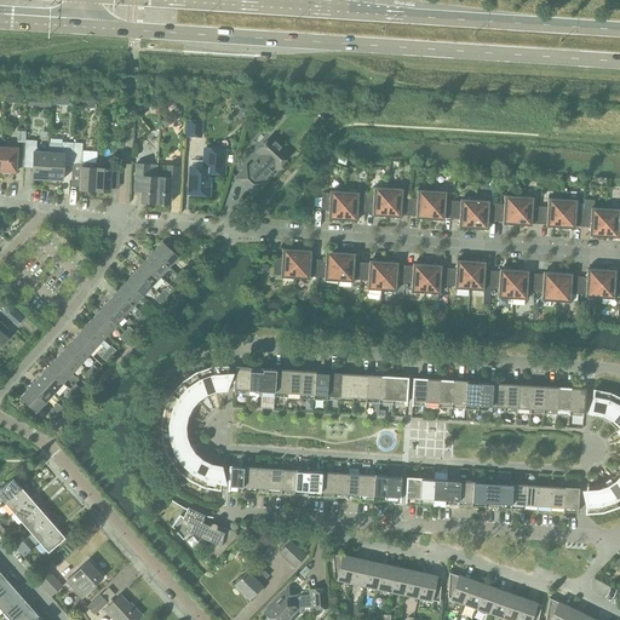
[(28,105),(39,107),(40,97),(29,97),(28,105)]
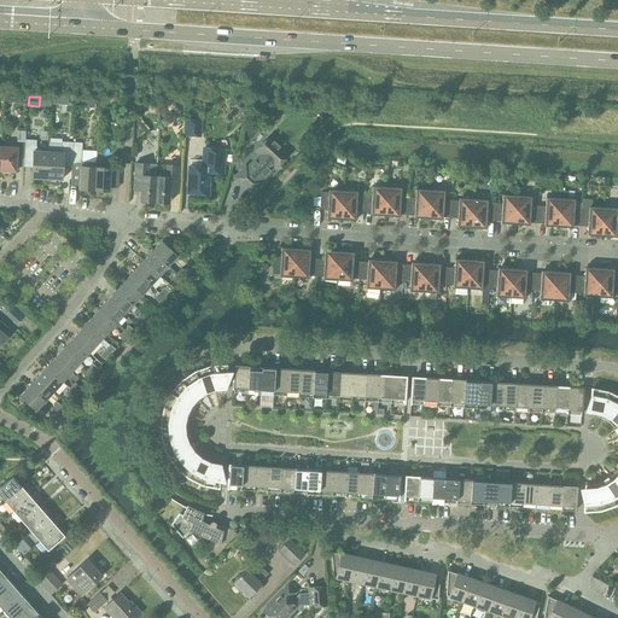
[(114,99),(114,109),(123,109),(123,99),(114,99)]
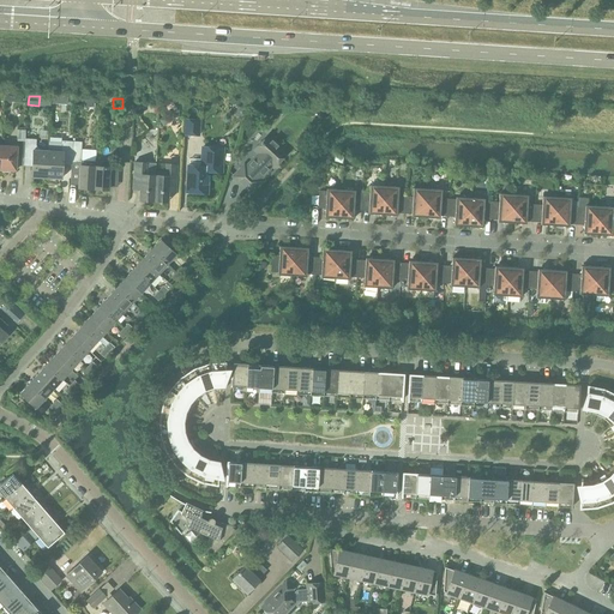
[(327,118),(320,112),(317,116),(317,121),(321,125),(327,118)]
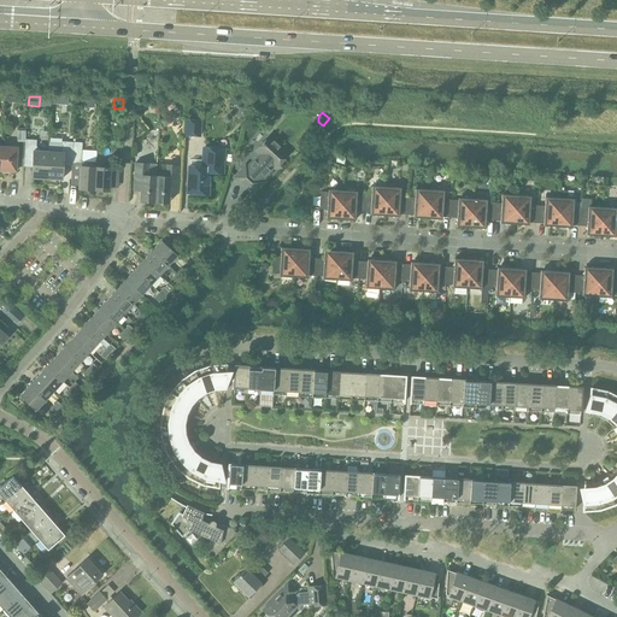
[(164,127),(171,122),(166,116),(159,121),(164,127)]
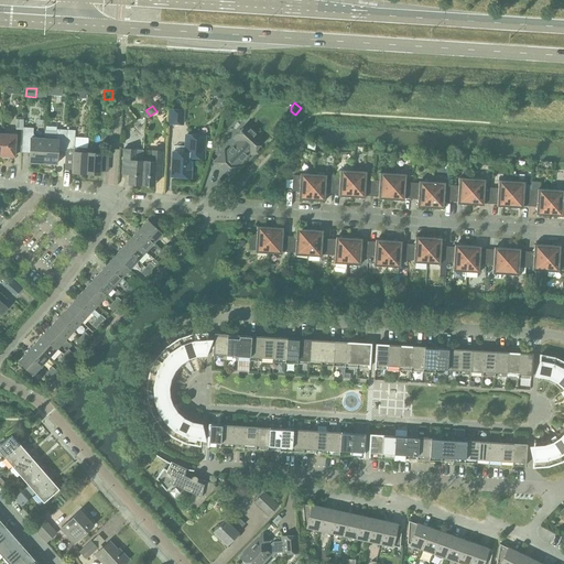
[(183,125),(183,110),(170,109),(170,123),(183,125)]
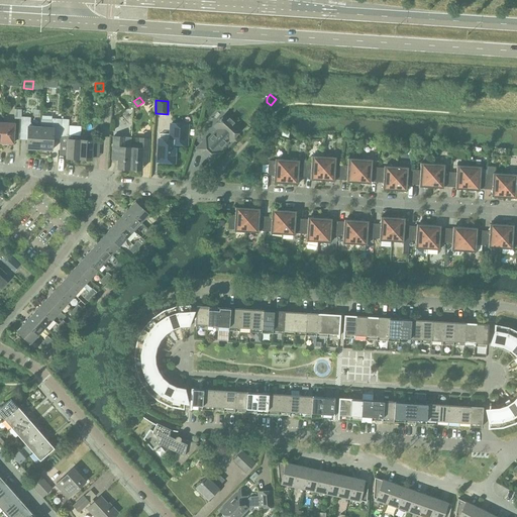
[(21,118),(21,117),(21,109),(14,109),(14,115),(14,117),(14,123),(2,123),(1,143),(13,143),(14,132),(20,133),(21,118)]
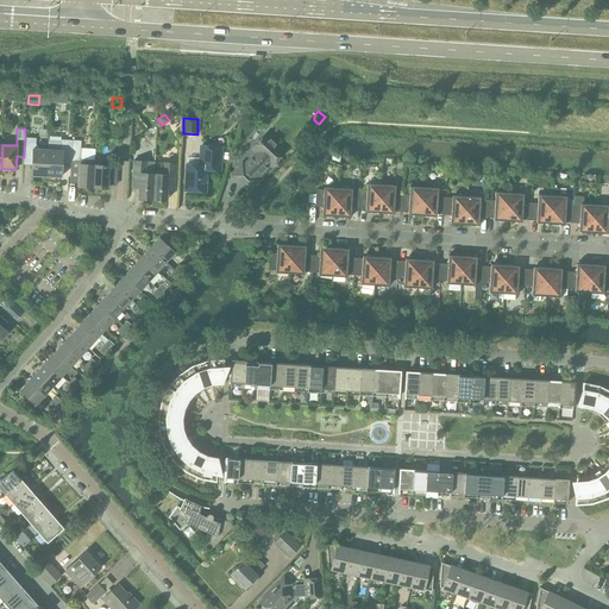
[(281,157),(284,152),(265,135),(252,148),(257,152),(244,165),(242,164),(231,175),(249,192),(259,180),(257,177),(274,161),(276,162),(281,157)]
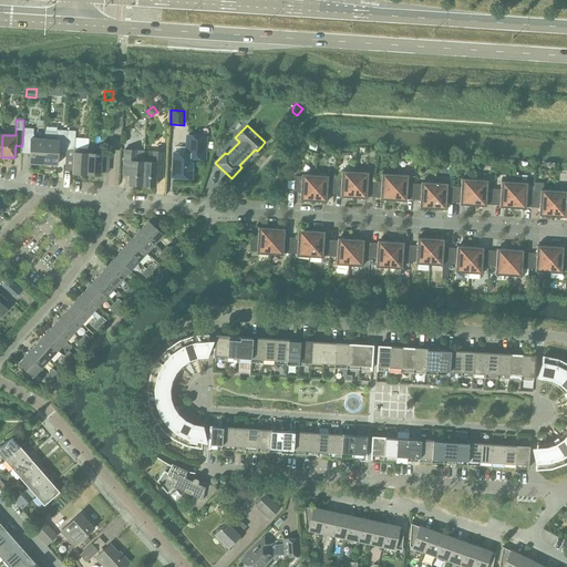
[(29,163),(44,164),(45,140),(37,138),(32,134),(33,129),(23,129),(23,130),(22,146),(30,146),(29,163)]
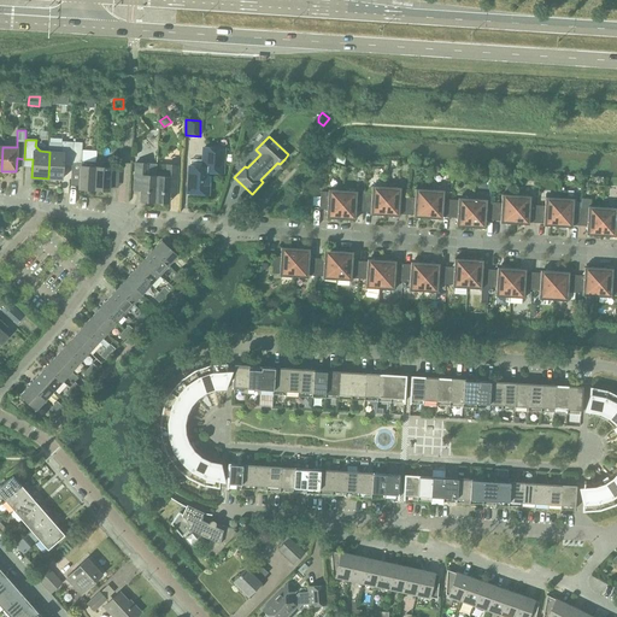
[(50,152),(48,178),(63,180),(63,162),(71,162),(72,142),(63,142),(63,144),(50,142),(50,152)]
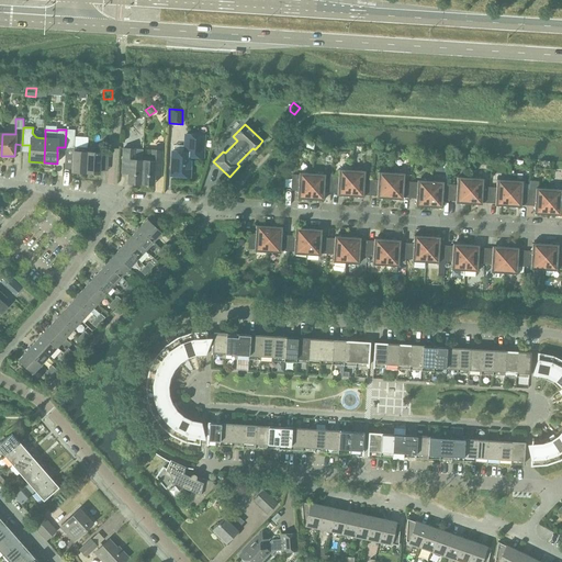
[(186,134),(184,152),(191,157),(203,158),(204,136),(186,134)]
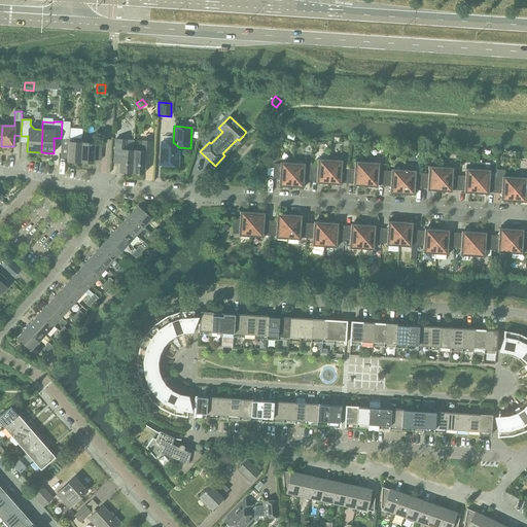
[(80,163),(82,139),(82,129),(69,129),(69,140),(61,139),(61,154),(66,154),(68,156),(67,162),(80,163)]
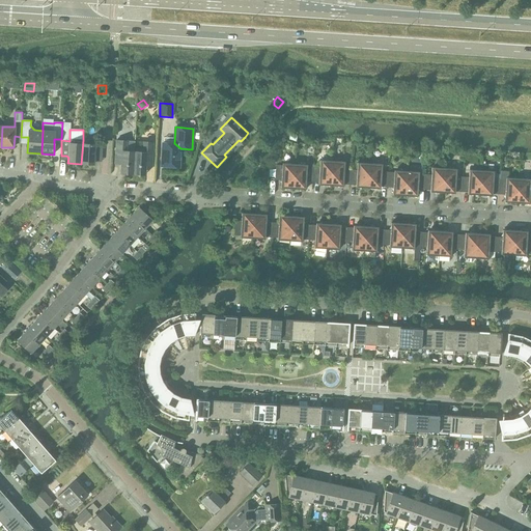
[(95,140),(83,140),(81,164),(93,164),(94,160),(96,157),(102,157),(103,143),(95,142),(95,140)]
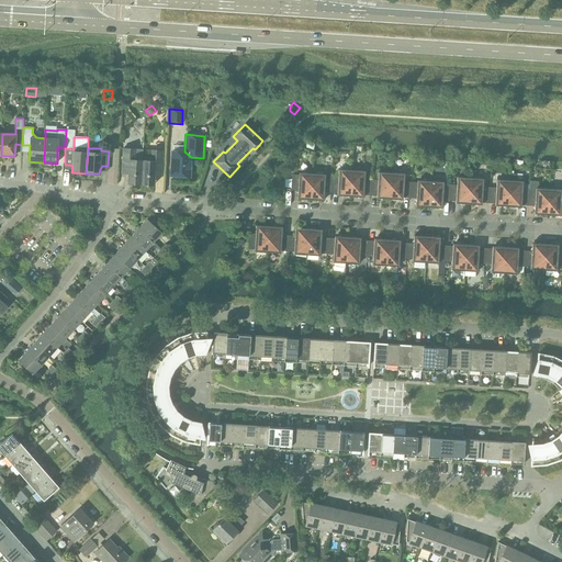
[(123,148),(122,173),(128,173),(127,179),(127,182),(127,183),(128,183),(132,183),(133,183),(134,186),(136,183),(141,184),(142,160),(143,149),(134,149),(123,148)]
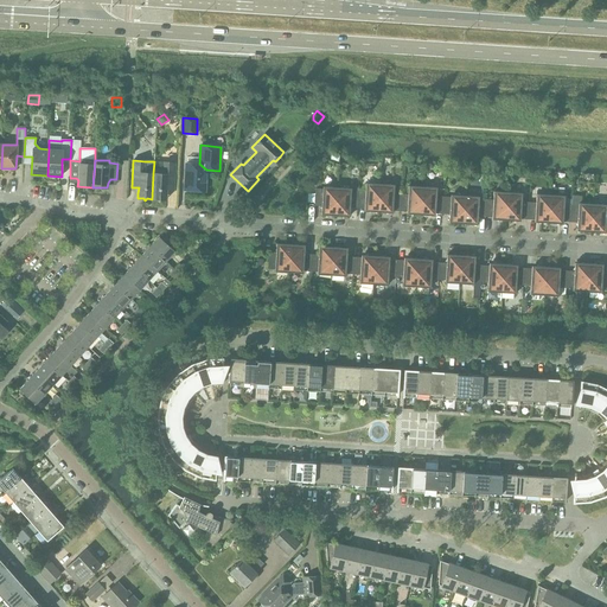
[(153,173),(152,199),(157,199),(159,202),(161,199),(165,199),(166,199),(166,195),(167,190),(174,190),(176,163),(164,163),(164,172),(161,173),(153,173)]
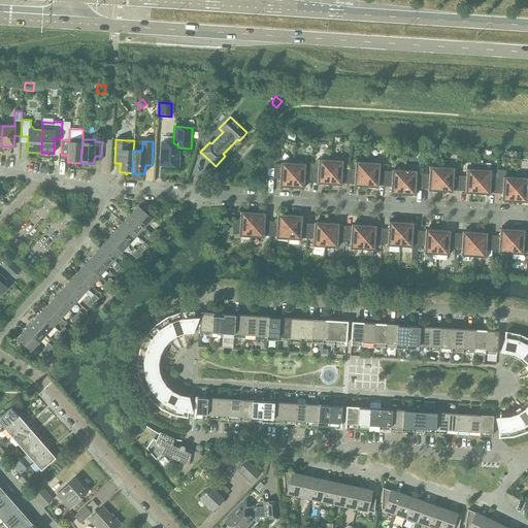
[(177,166),(179,147),(173,142),(162,142),(160,165),(177,166)]
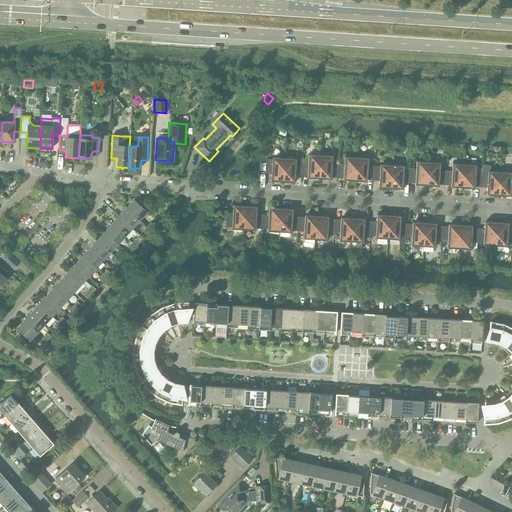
[(307,178),(319,179),(320,155),(309,154),(308,162),(302,161),(301,176),(307,176),(307,178)]
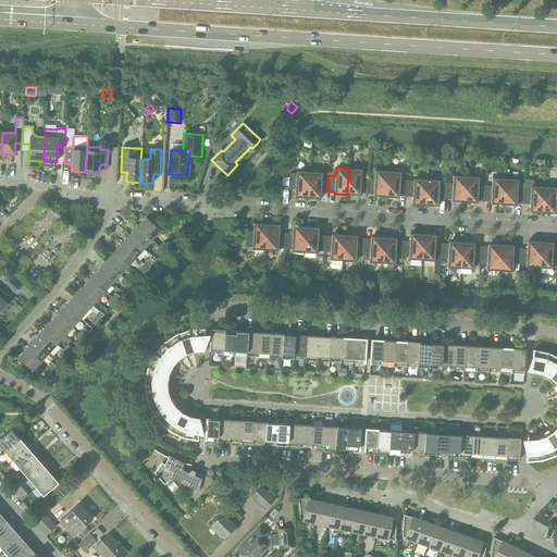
[(360,194),(367,194),(368,178),(361,177),(361,170),(348,169),(347,195),(360,196),(360,194)]
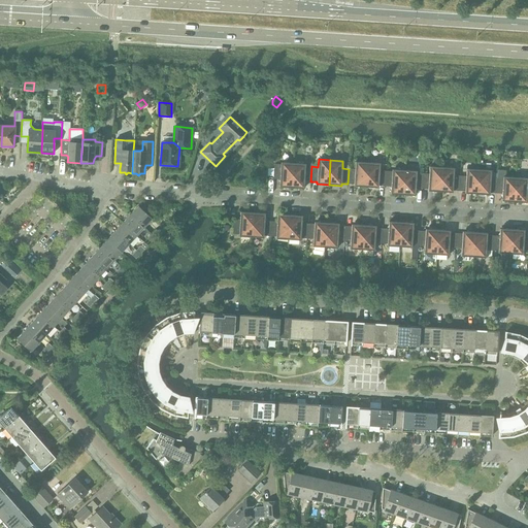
[(279,187),(292,188),(293,163),(281,162),(281,164),(274,164),(273,178),(279,179),(279,187)]
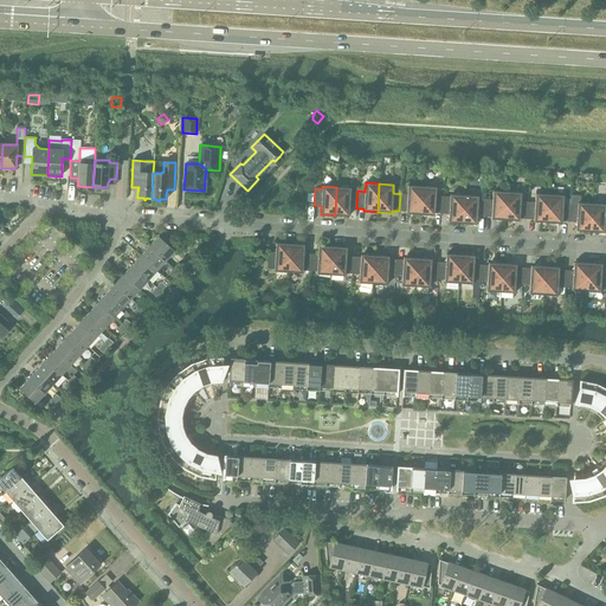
[(406,213),(420,214),(421,186),(408,186),(407,194),(400,194),(399,211),(406,211),(406,213)]
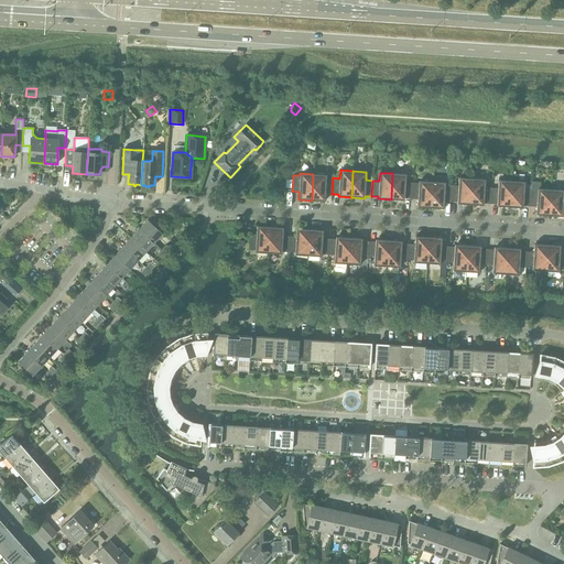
[(404,198),(411,198),(412,183),(405,182),(405,174),(392,173),(391,199),(404,201),(404,198)]
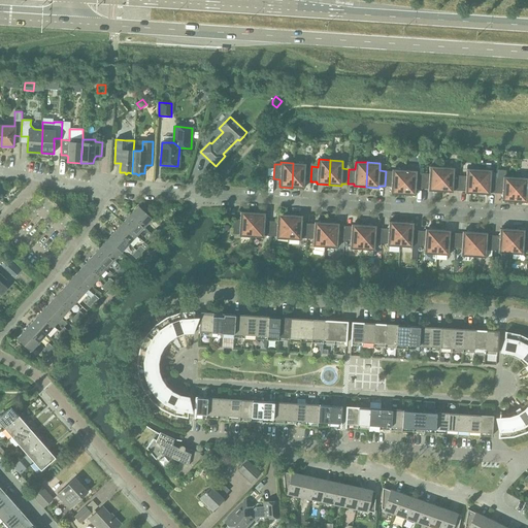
[(304,180),(310,182),(311,166),(305,166),(305,164),(293,163),(292,188),(304,189),(304,180)]
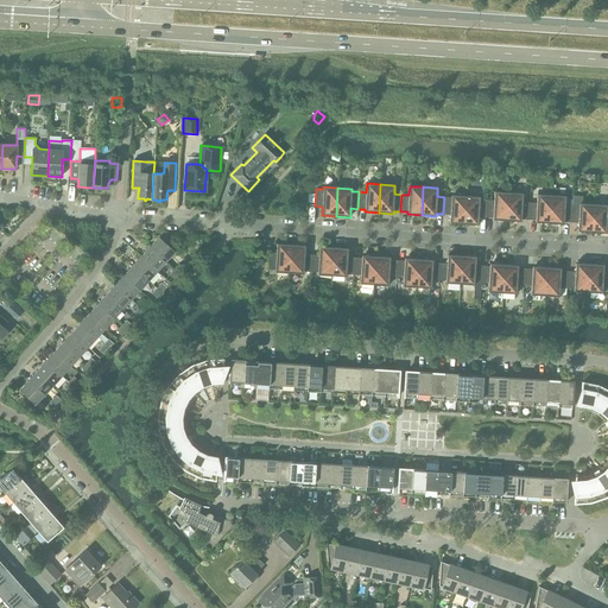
[(494,201),(487,200),(486,217),(493,217),(493,220),(507,221),(508,192),(494,191),(494,201)]
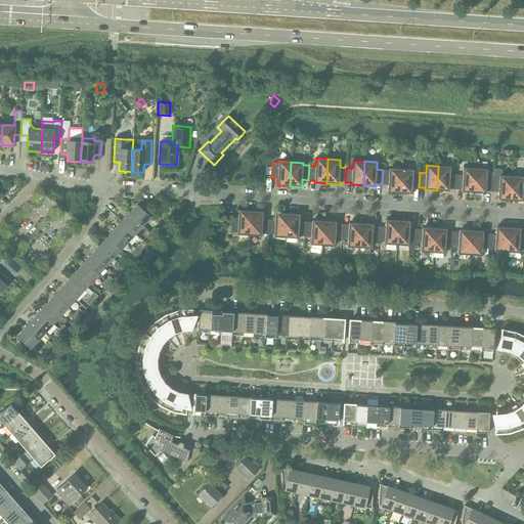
[(449,189),(455,189),(456,175),(450,174),(450,167),(438,166),(437,190),(449,191),(449,189)]
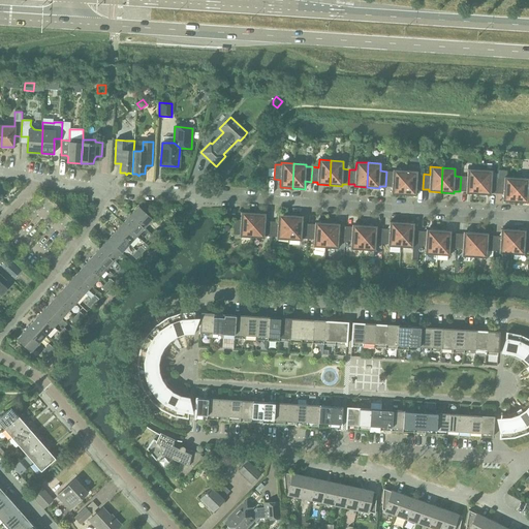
[(392,194),(403,195),(405,170),(393,169),(393,172),(386,172),(385,186),(392,187),(392,194)]
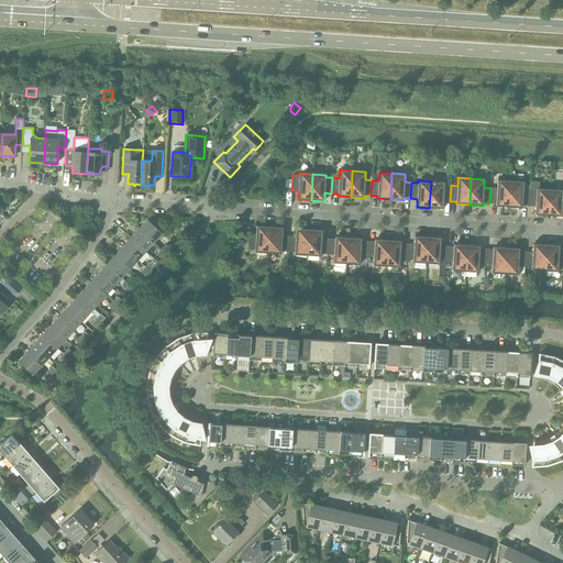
[(490,188),(489,203),(496,203),(496,206),(509,207),(510,180),(497,180),(497,188),(490,188)]
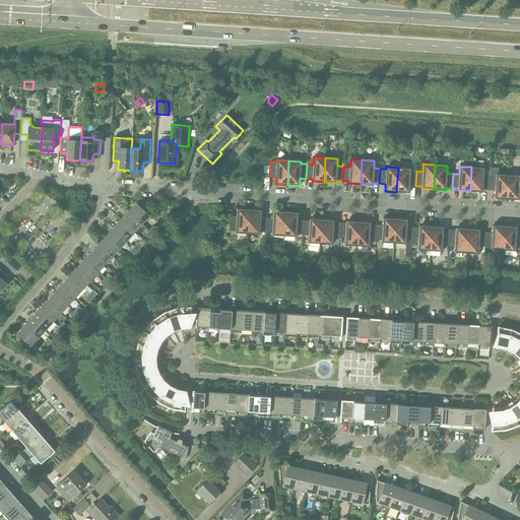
[(482,190),(489,190),(490,176),(483,175),(483,168),(471,167),(470,191),(482,192),(482,190)]
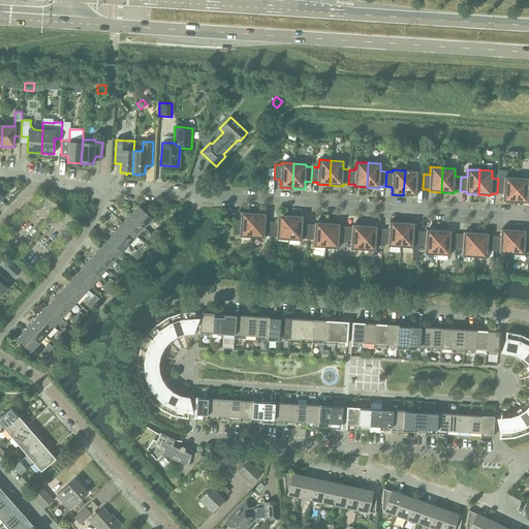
[(416,188),(423,189),(424,174),(417,174),(417,172),(405,170),(403,195),(415,196),(416,188)]
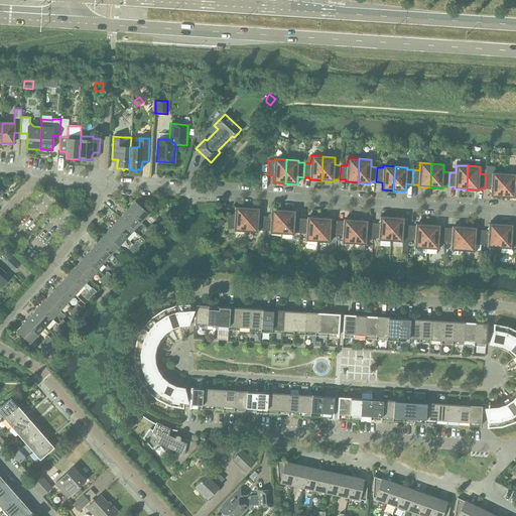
[(491,197),(502,198),(504,173),(492,172),(492,174),(486,174),(485,188),(491,189),(491,197)]
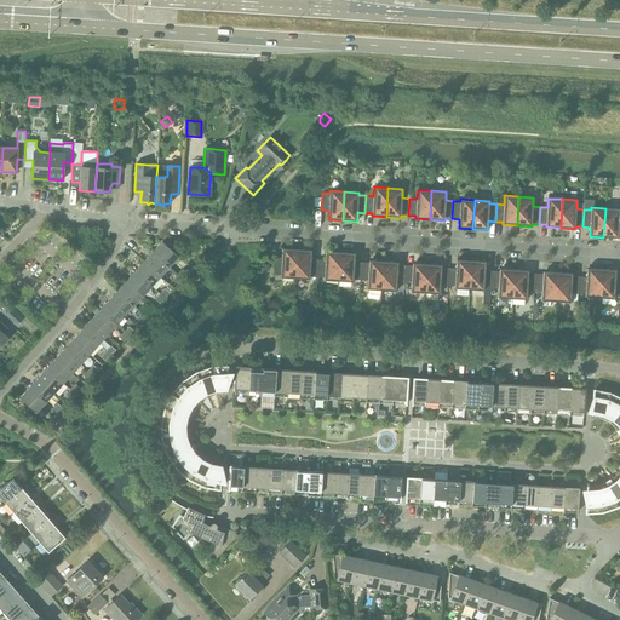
[(619,210),(606,208),(603,237),(618,239),(619,229),(619,211),(619,212),(619,210)]
